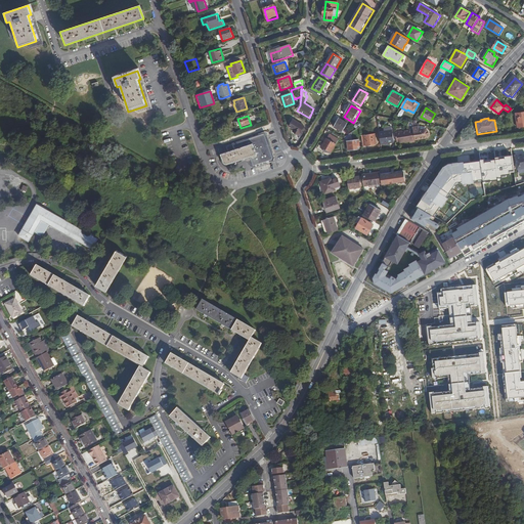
[(342,129),(344,130),(348,124),(340,119),(335,127),(341,131),(342,129)]
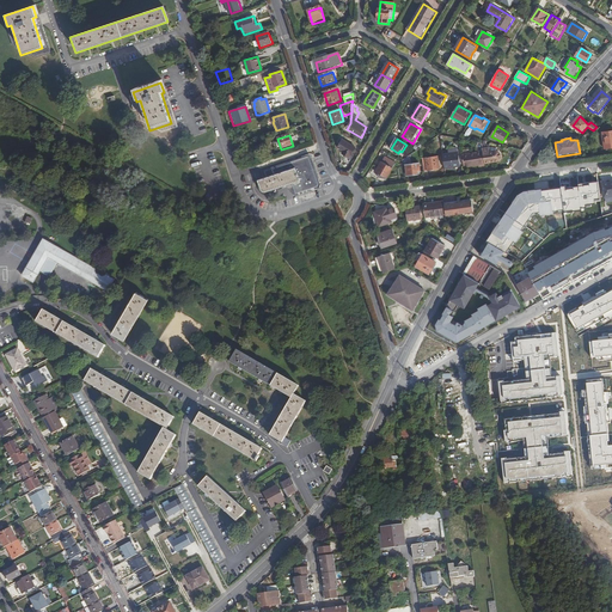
[(355,148),(342,141),(338,148),(344,152),(342,154),(349,159),(355,148)]
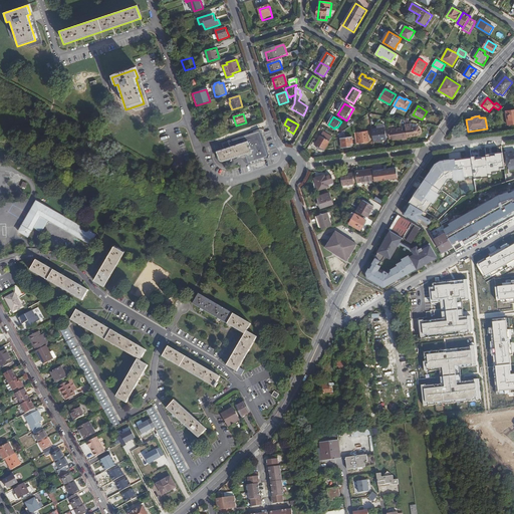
[(412,124),(406,125),(407,129),(408,138),(417,137),(420,135),(420,133),(421,131),(420,129),(418,127),(416,126),(412,127),(412,124)]
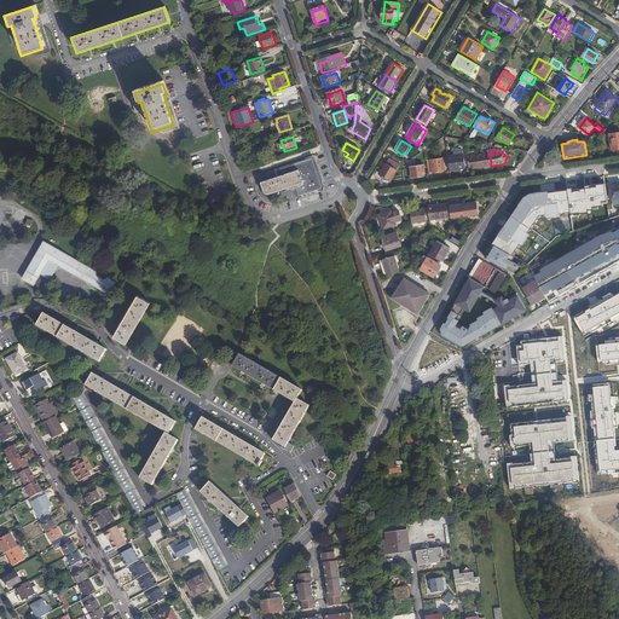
[(449,157),(451,171),(466,168),(464,155),(449,157)]
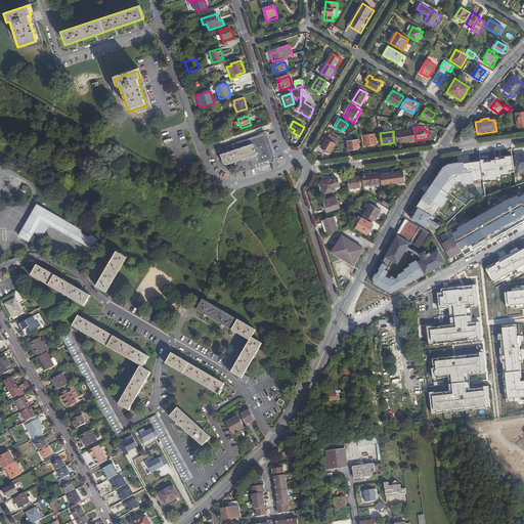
[(415,131),(396,133),(398,143),(410,141),(410,143),(416,142),(416,140),(415,131)]
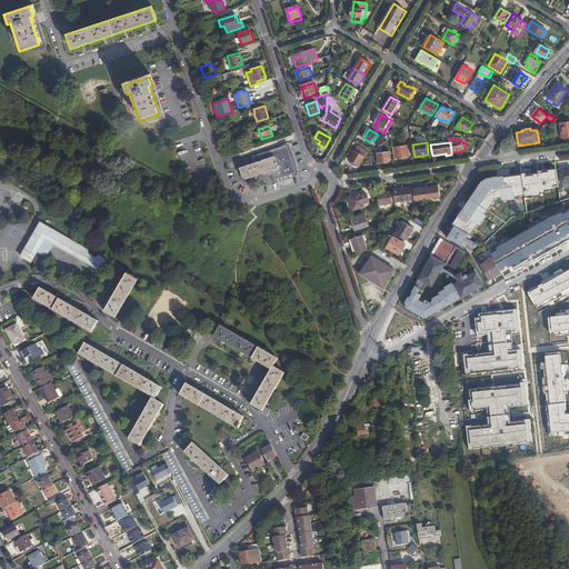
[(290,153),(287,143),(271,148),(242,158),(245,166),(238,168),(240,172),(238,173),(239,177),(240,179),(242,180),(245,180),(246,180),(249,180),(262,176),(265,175),(272,182),(276,181),(288,178),(295,176),(296,175),(296,173),(297,172),(297,171),(293,163),(290,153)]
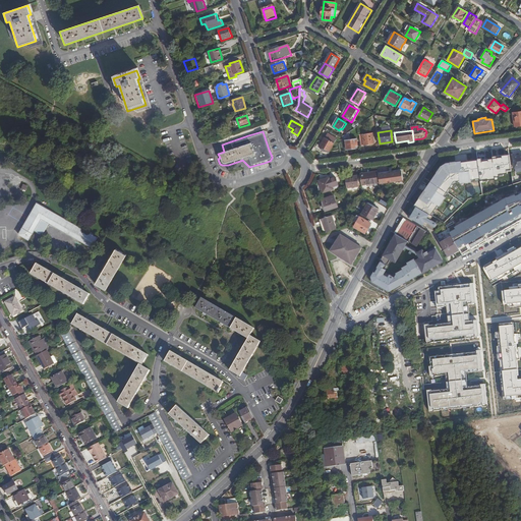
[(360,135),(361,147),(375,145),(373,133),(360,135)]
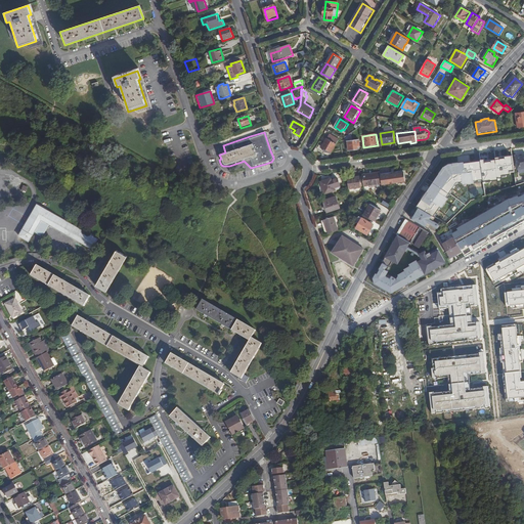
[(331,135),(329,139),(337,144),(340,140),(331,135)]
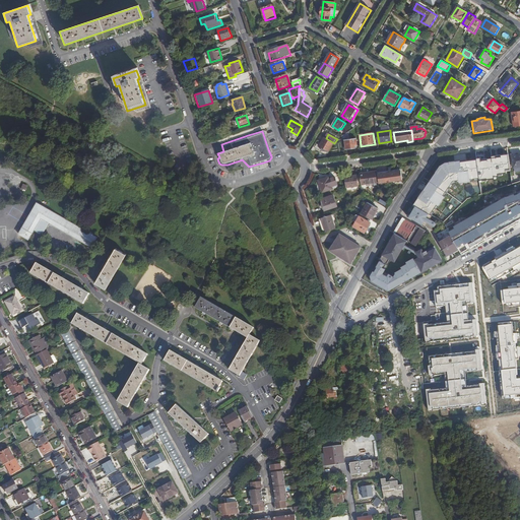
[(334,143),(326,138),(320,147),(323,148),(326,151),(329,152),(334,143)]
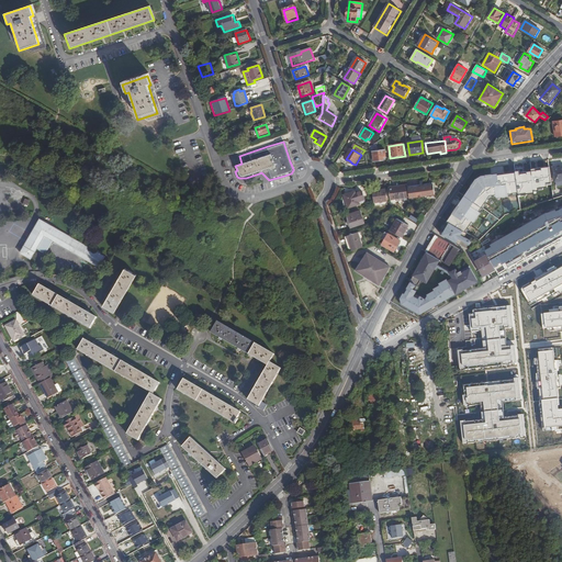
[(384,158),(386,158),(385,150),(374,152),(373,153),(375,163),(384,161),(384,158)]
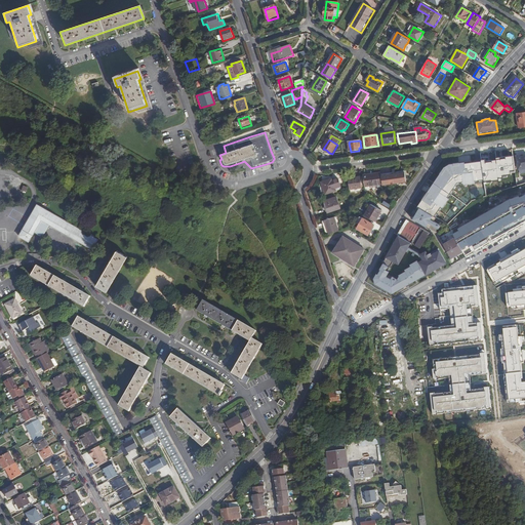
[(485,159),(481,160),(482,161),(484,182),(484,183),(487,183),(487,180),(491,180),(491,182),(499,180),(499,177),(502,177),(502,175),(511,174),(510,171),(515,171),(513,156),(506,156),(506,158),(501,159),(500,157),(496,157),(496,160),(492,160),(492,161),(485,162),(485,159)]
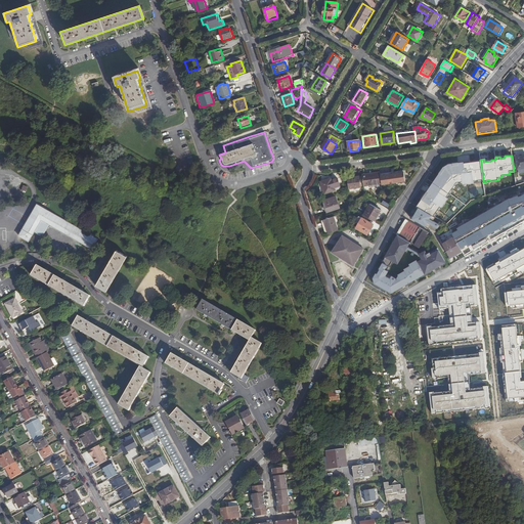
[(444,167),(418,207),(434,216),(441,207),(442,208),(451,195),(450,194),(459,183),(464,182),(464,184),(483,181),(481,161),(472,163),(471,162),(449,164),(444,167)]
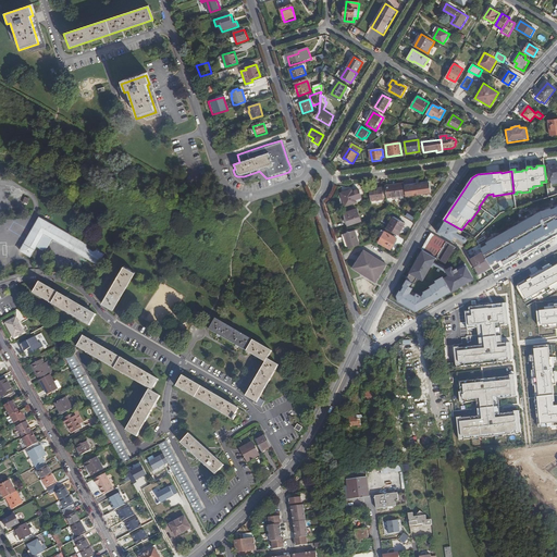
[(405,184),(385,186),(387,197),(393,197),(401,196),(406,196),(406,193),(405,187),(405,184)]
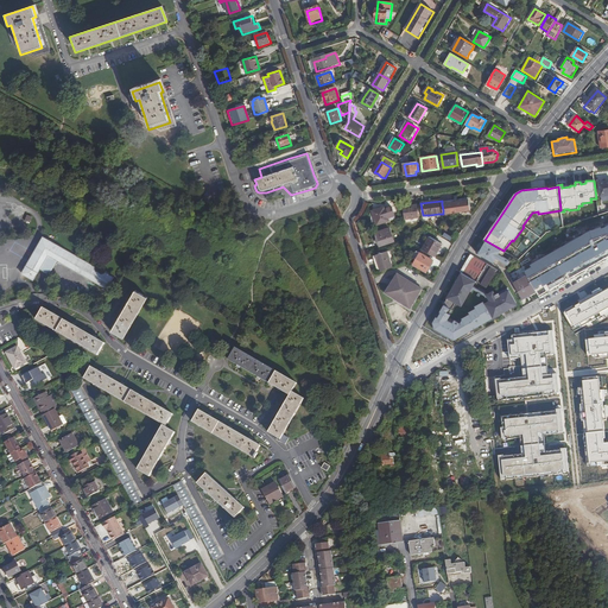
[(470,201),(442,204),(443,210),(443,214),(444,214),(472,211),(470,201)]
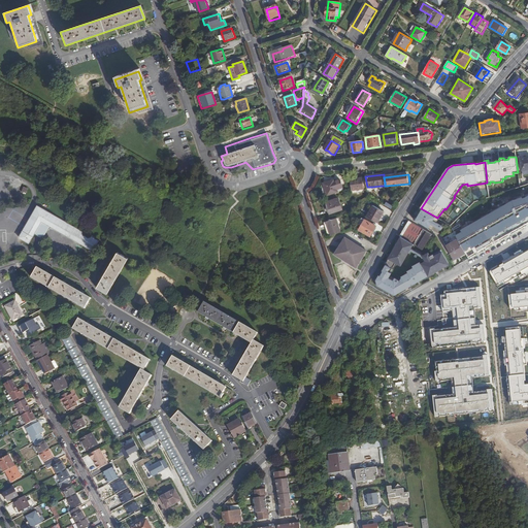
[(362,178),(351,179),(353,191),(364,189),(362,178)]
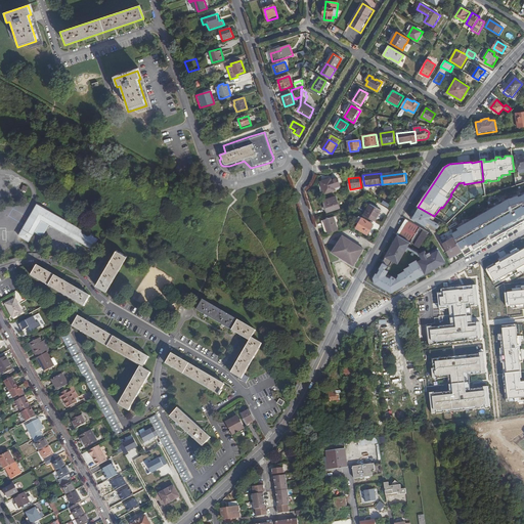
[(342,187),(339,179),(333,181),(333,180),(329,182),(329,181),(326,181),(326,180),(321,182),(325,194),(342,189),(341,187),(342,187)]
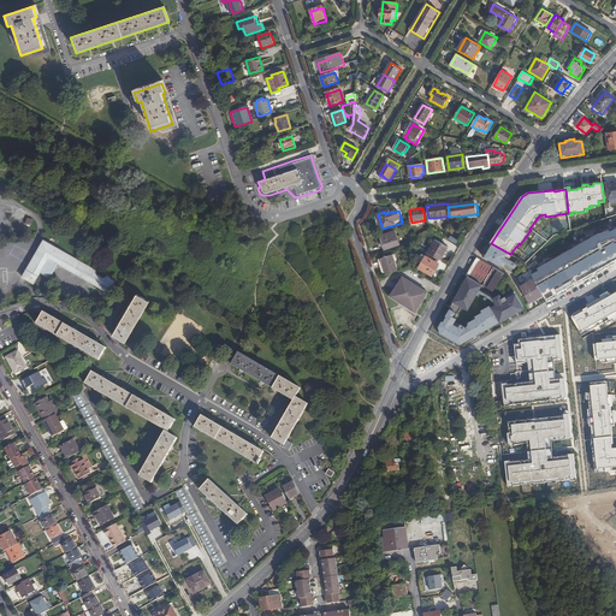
[(538,270),(532,273),(542,291),(549,288),(550,289),(615,252),(615,226),(612,229),(614,230),(597,234),(537,267),(538,270)]
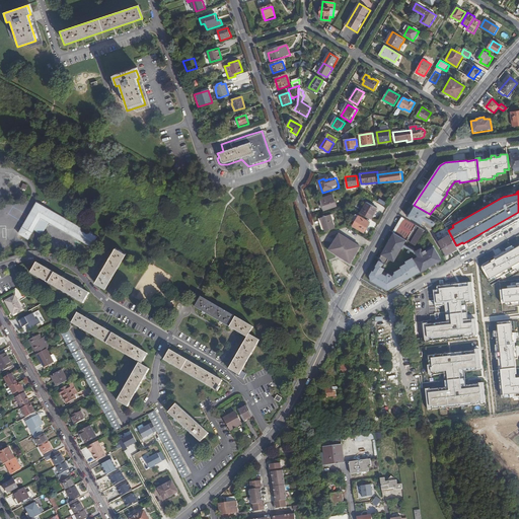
[(332,197),(321,201),(324,211),(337,207),(332,197)]
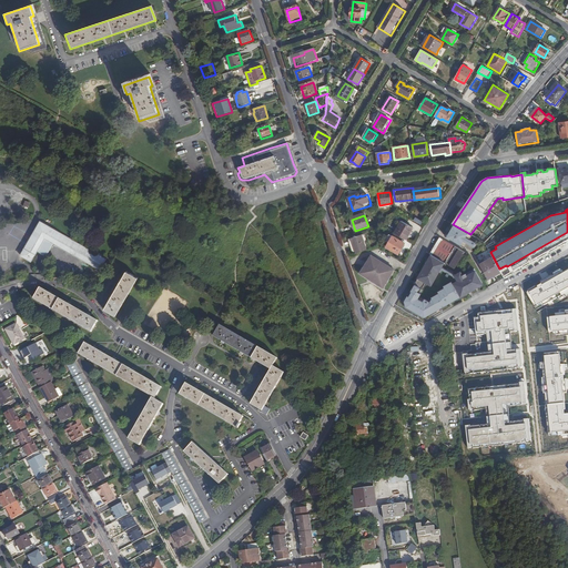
[(32,261),(33,261),(39,251),(47,237),(56,243),(101,269),(108,257),(102,254),(103,253),(100,252),(99,253),(42,220),(21,254),(32,261)]
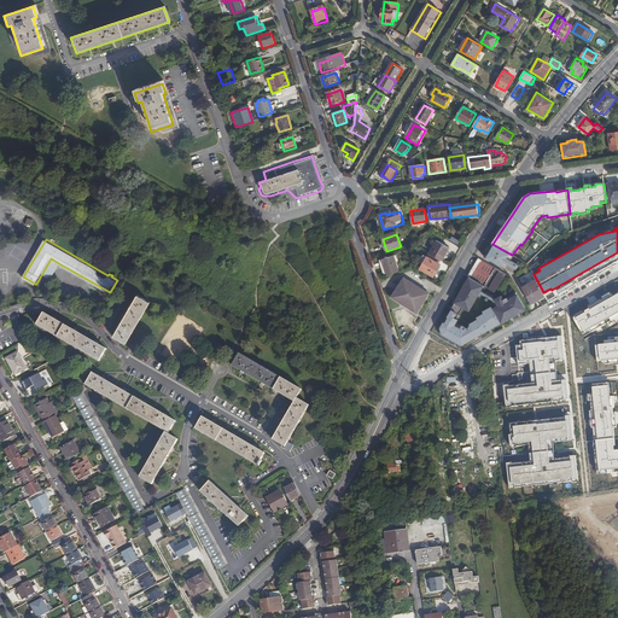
[(430,255),(442,262),(450,249),(437,242),(430,255)]
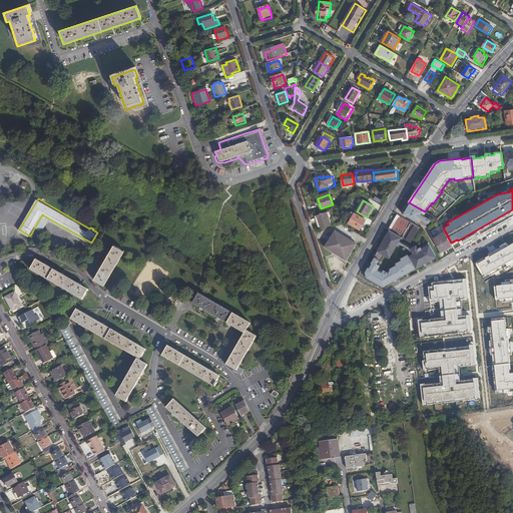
[(439,219),(450,207),(444,201),(433,212),(439,219)]
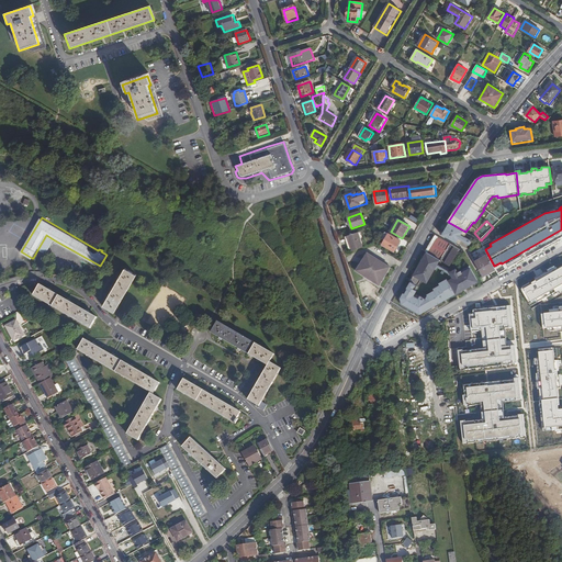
[(465,232),(448,222),(447,225),(445,224),(440,232),(441,233),(441,234),(461,246),(461,245),(468,248),(470,245),(472,242),(465,237),(468,233),(465,232)]
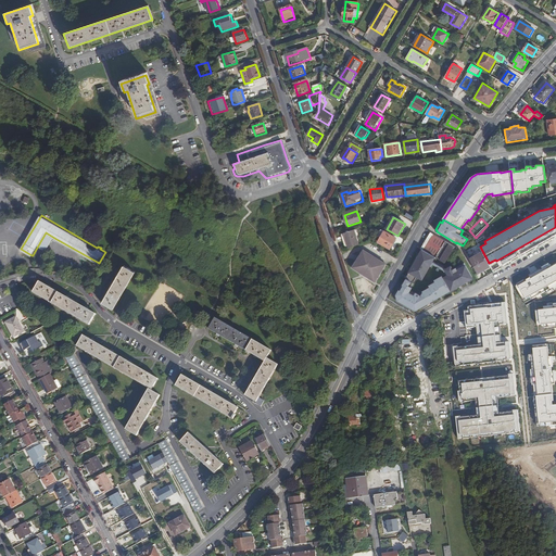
[(359,230),(342,236),(348,250),(365,244),(359,230)]
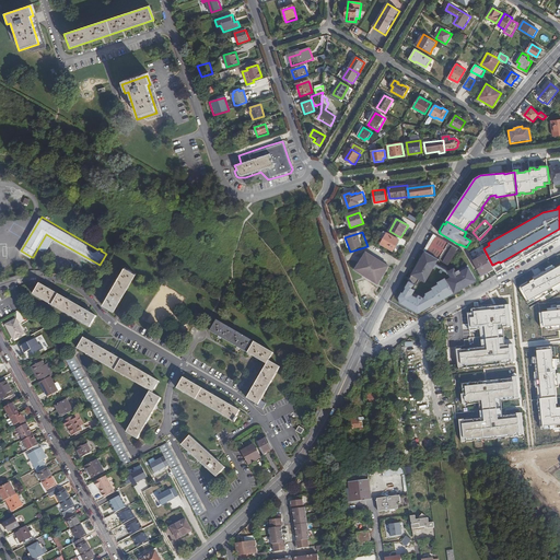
[(38,247),(47,252),(55,240),(46,234),(38,247)]
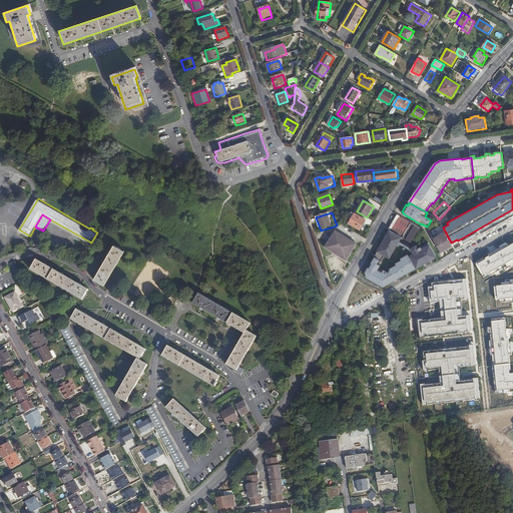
[(355,214),(352,220),(349,224),(360,230),(366,220),(355,214)]
